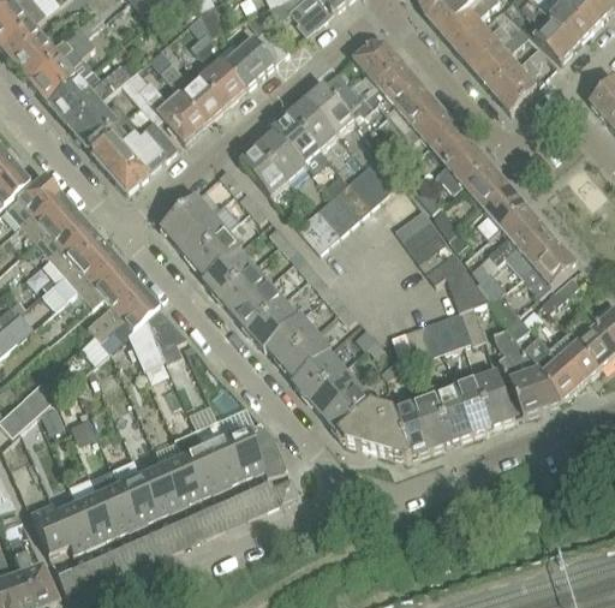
[(0,0),(0,15),(16,3),(13,0),(0,0)]
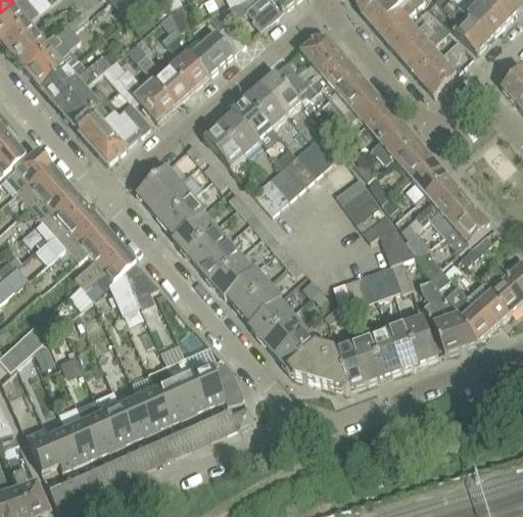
[(15,0),(13,2),(0,12),(0,38),(11,52),(37,30),(30,21),(52,2),(50,0),(37,0),(35,2),(33,0),(15,0)]
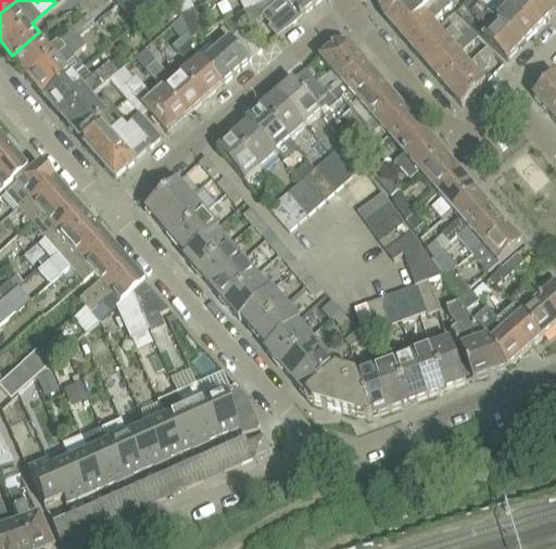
[(118,0),(117,1),(134,21),(156,0),(118,0)]
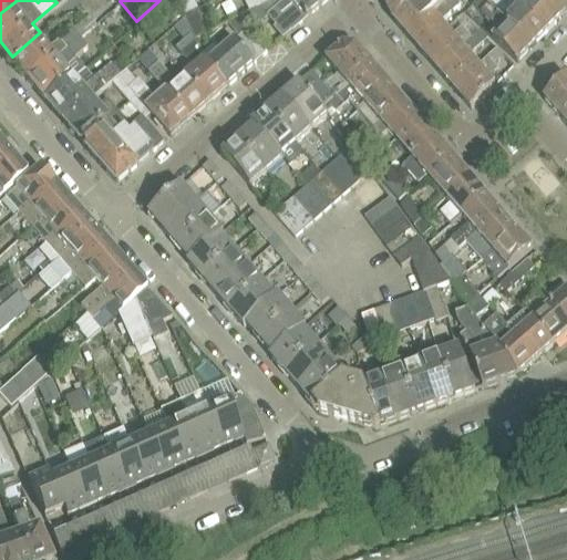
[(199,3),(197,0),(178,0),(184,11),(198,4),(199,3)]
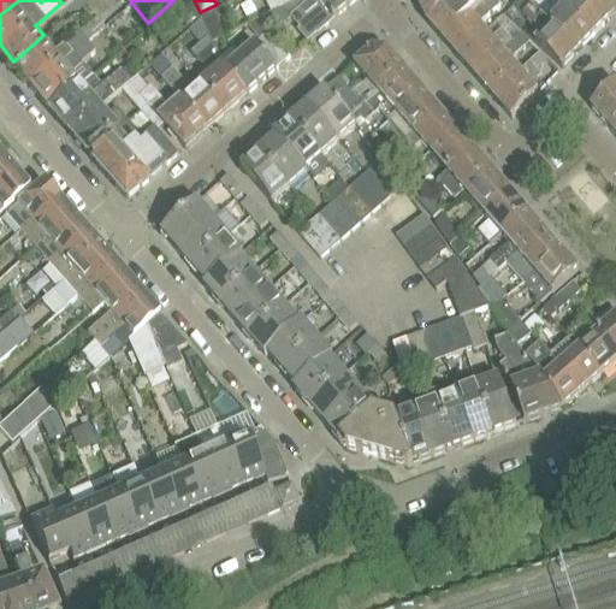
[(215,5),(200,12),(201,15),(209,31),(213,39),(229,31),(220,13),(234,7),(231,0),(225,0),(217,4),(215,5)]
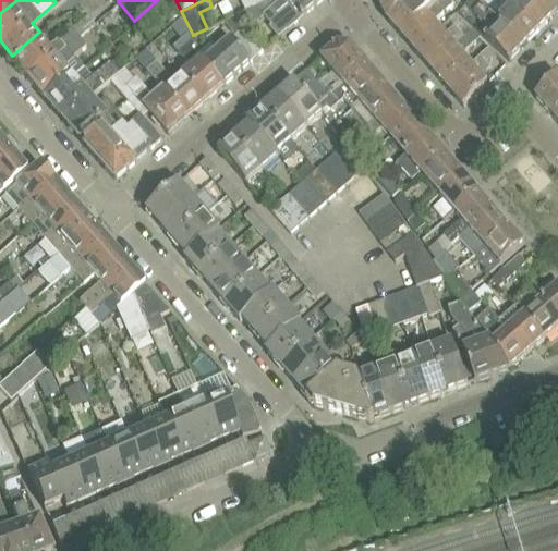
[(249,8),(235,13),(249,27),(269,9),(277,17),(279,20),(282,17),(289,25),(318,0),(263,0),(258,2),(249,8)]
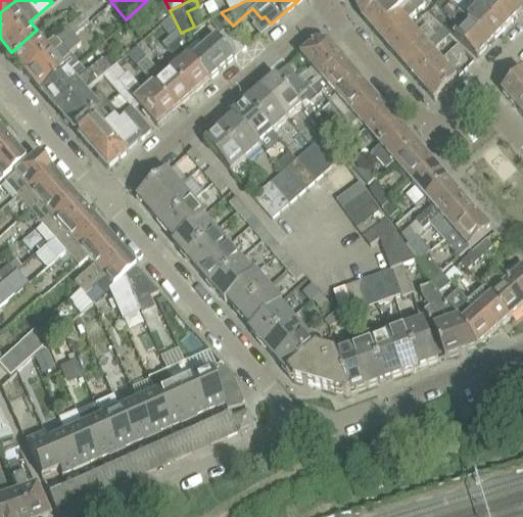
[(355,0),(364,15),(378,0),(355,0)]
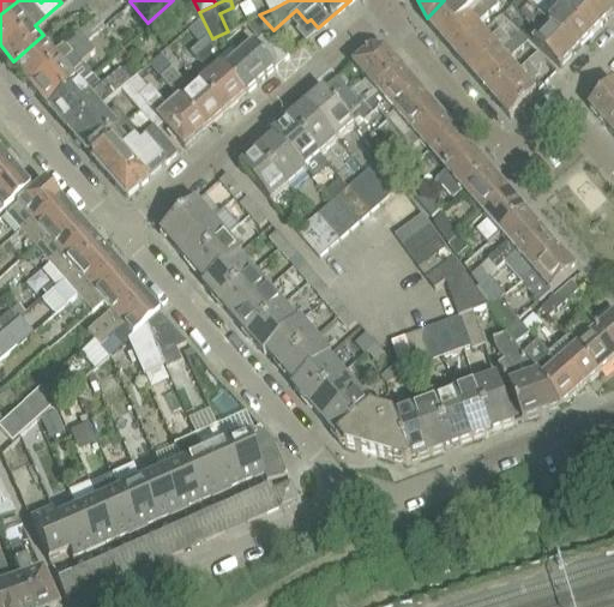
[(444,0),(427,18),(440,34),(480,0),(444,0)]
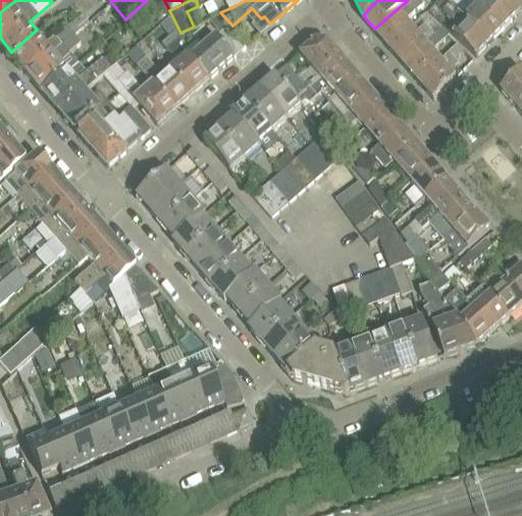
[(408,0),(374,29),(387,43),(411,22),(405,16),(423,1),(423,0),(408,0)]
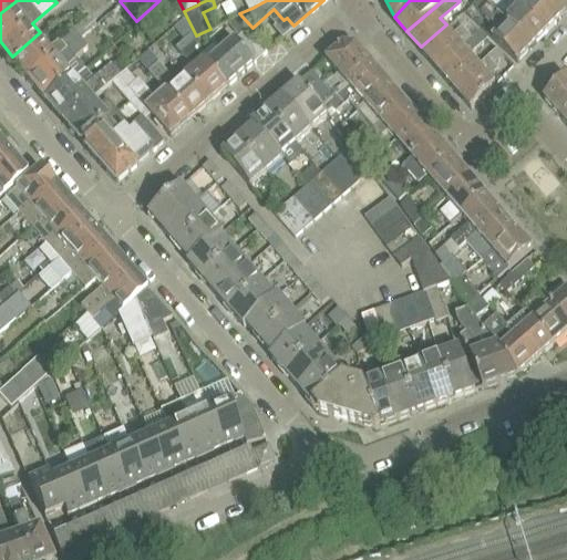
[(518,59),(533,43),(490,0),(472,0),(481,9),(501,28),(493,34),(518,59)]
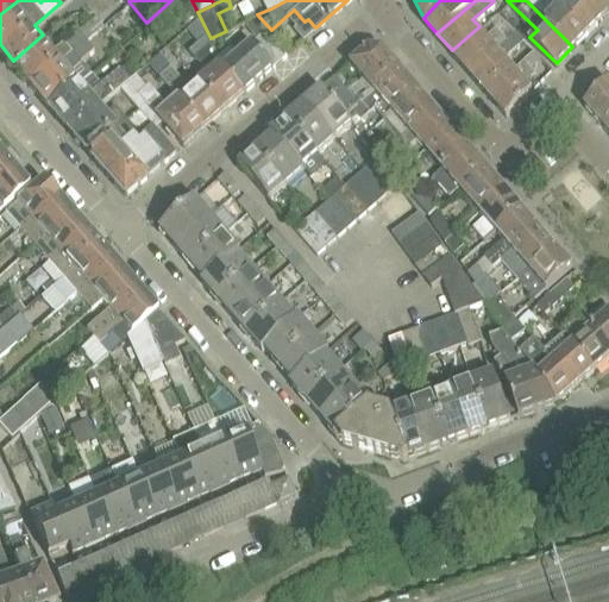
[(526,0),(572,46),(586,31),(556,0),(542,0),(526,0)]
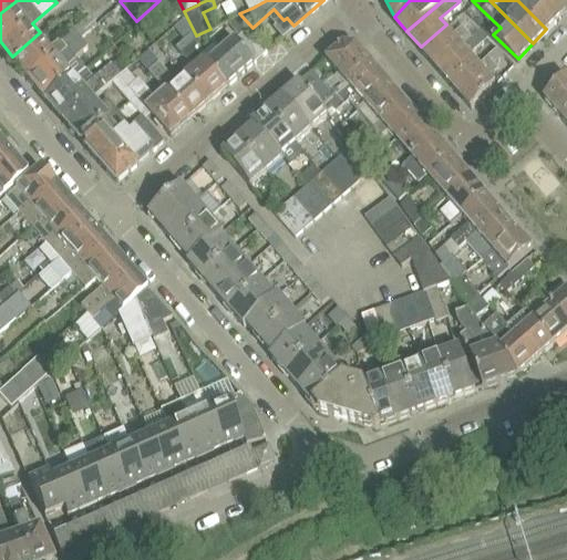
[(517,0),(546,29),(560,14),(545,0),(517,0)]
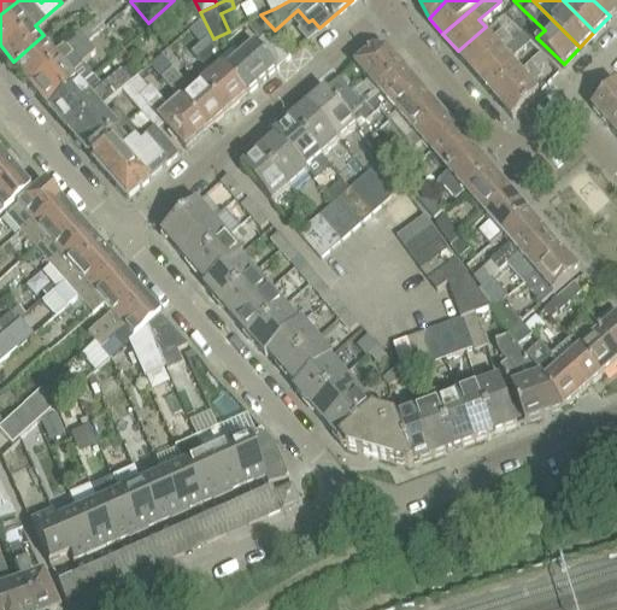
[(593,0),(610,16),(616,7),(616,0),(593,0)]
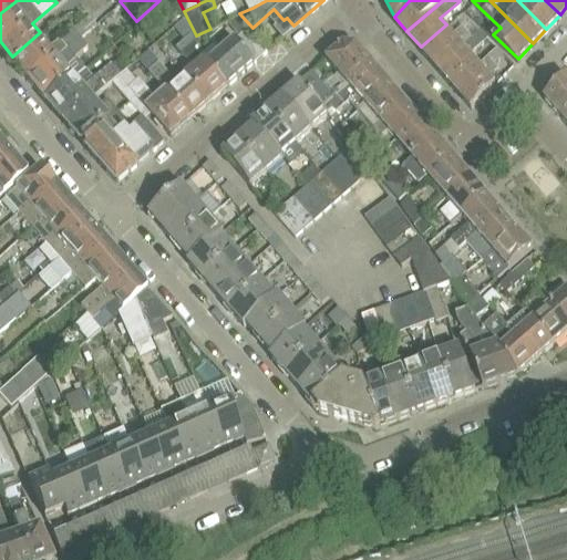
[(40,32),(12,56),(13,58),(24,70),(30,78),(82,32),(99,19),(91,9),(50,43),(40,32)]
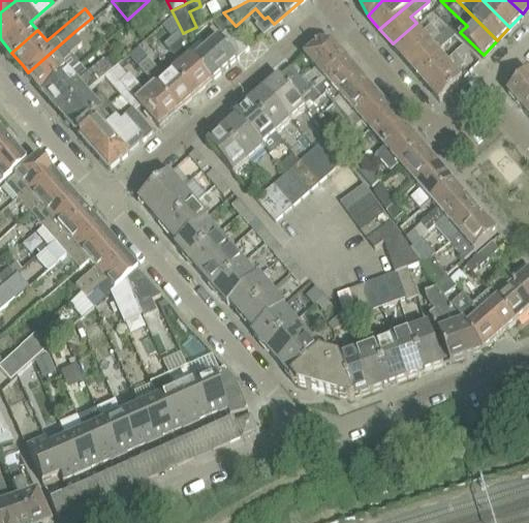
[(393,43),(407,61),(447,25),(432,9),(426,14),(431,22),(423,29),(416,23),(393,43)]
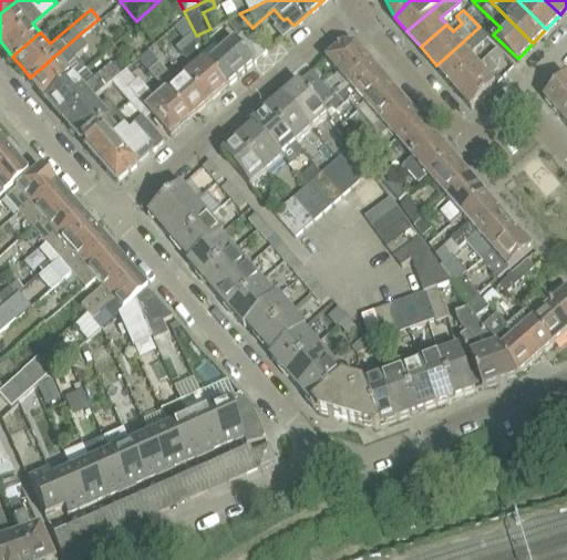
[(216,41),(202,53),(227,84),(268,48),(267,47),(264,50),(247,27),(239,33),(222,48),(216,41)]
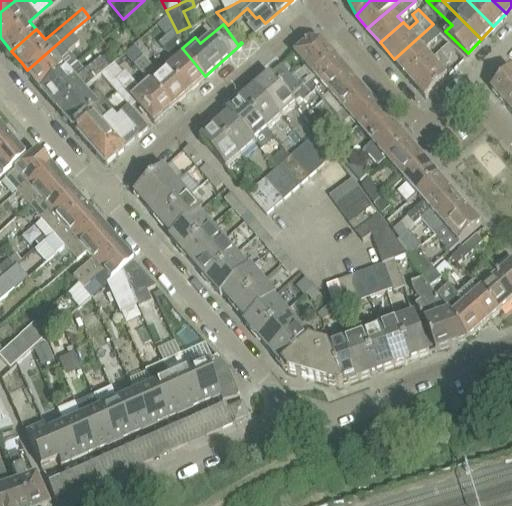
[(394,59),(409,76),(432,55),(427,49),(435,42),(432,38),(440,31),(433,24),(394,59)]
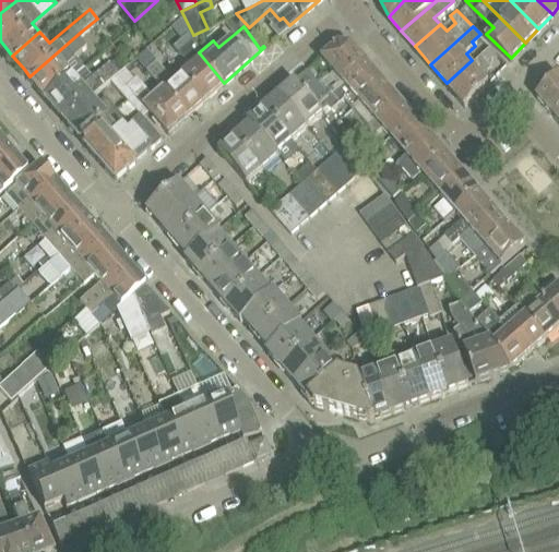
[(191,63),(182,71),(206,97),(224,83),(199,52),(192,46),(197,43),(193,35),(190,28),(174,43),(191,63)]
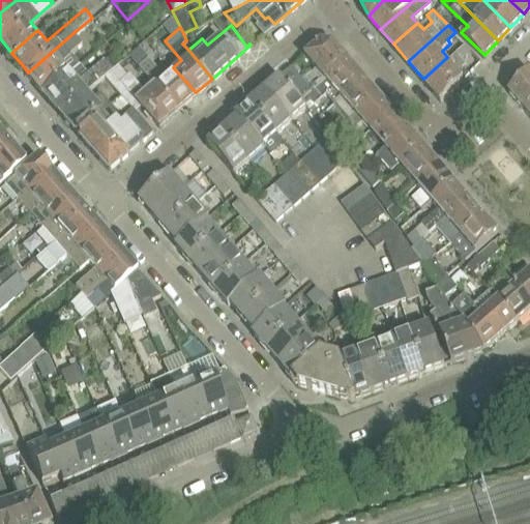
[(77,30),(28,73),(45,91),(81,60),(72,51),(85,39),(77,30)]
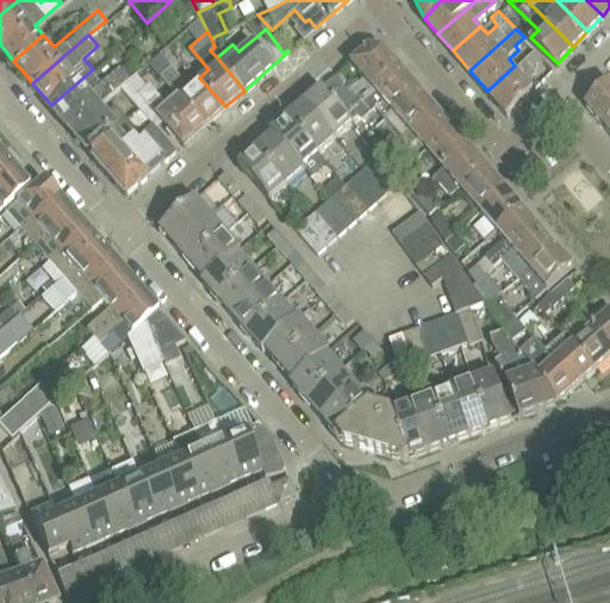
[(327,81),(322,85),(347,113),(403,66),(385,45),(386,45),(384,44),(369,43),(368,44),(369,44),(352,60),(363,74),(349,86),(336,73),(325,81),(327,81)]
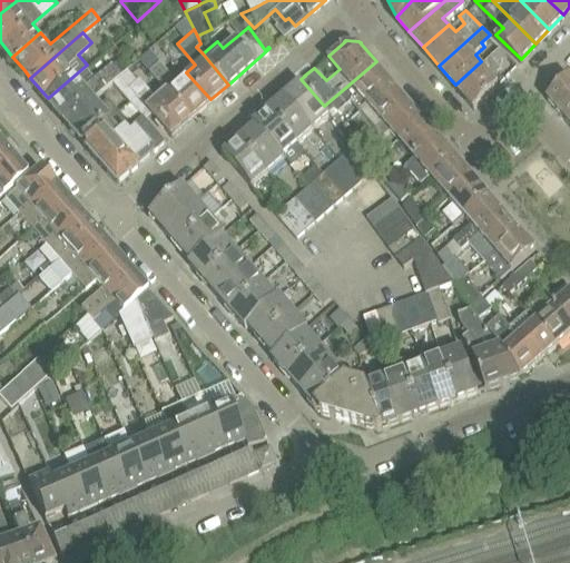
[(481,61),(455,85),(474,106),(498,81),(491,73),(501,65),(495,59),(505,50),(500,45),(481,61)]
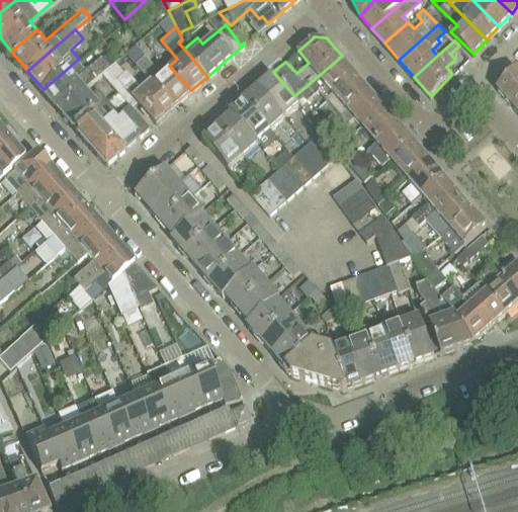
[(136,43),(126,52),(153,80),(175,105),(191,90),(169,66),(162,72),(136,43)]
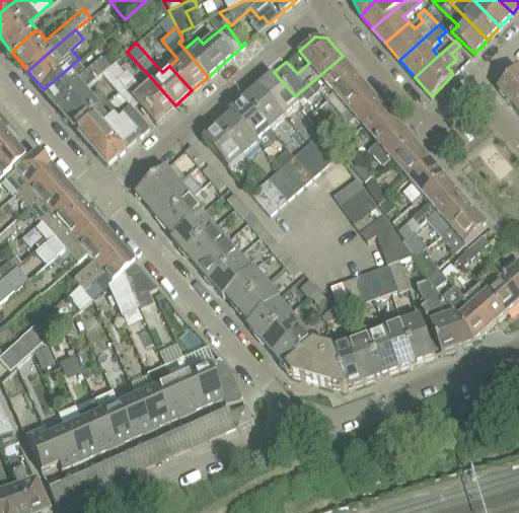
[(44,89),(60,108),(85,87),(110,65),(122,56),(113,46),(102,55),(87,68),(79,59),(44,89)]
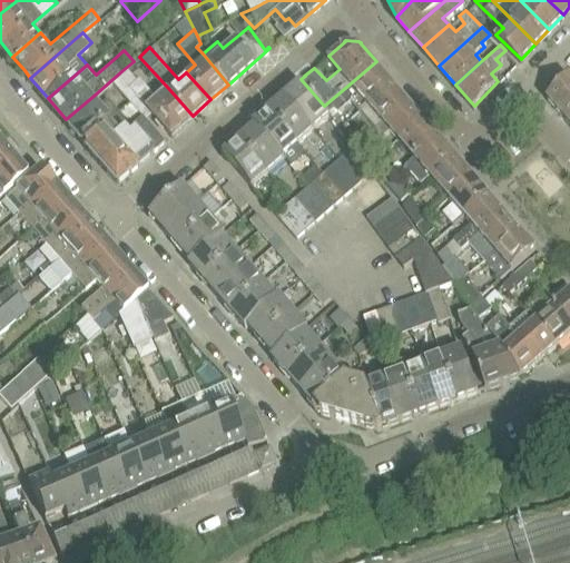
[(376,61),(324,106),(330,111),(331,114),(350,97),(360,107),(392,79),(376,61)]
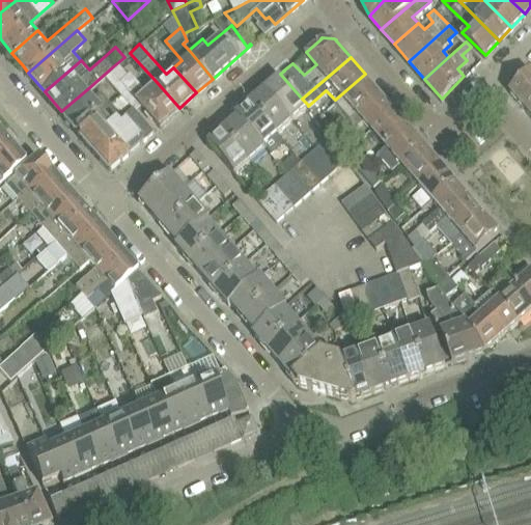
[(530,66),(509,88),(522,103),(530,94),(530,66)]
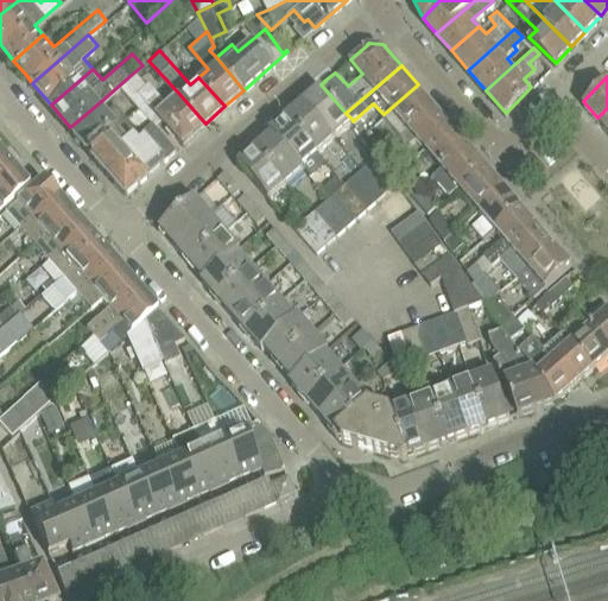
[(147,83),(132,96),(153,121),(154,122),(162,116),(184,141),(206,124),(179,94),(169,103),(150,81),(147,83)]
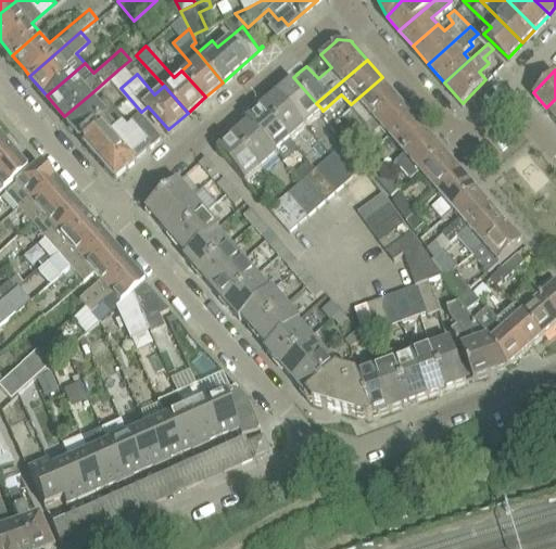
[(321,109),(316,103),(293,77),(293,78),(295,80),(290,85),(288,83),(278,91),(285,99),(305,123),(321,109)]
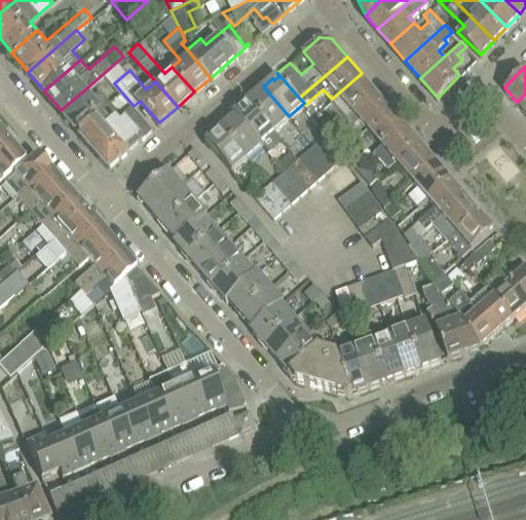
[(332,99),(346,116),(376,89),(362,73),(332,99)]
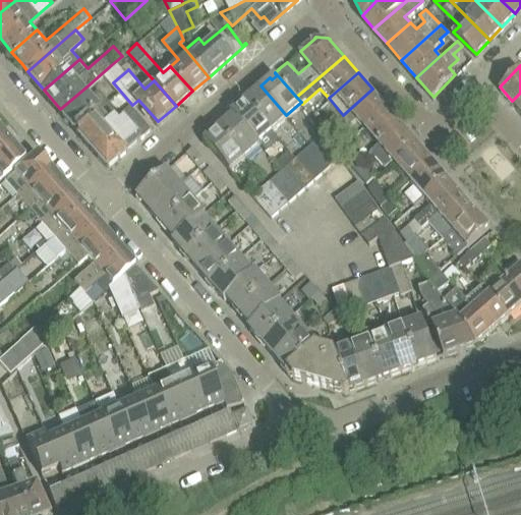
[(286,115),(267,93),(261,86),(246,98),(272,127),(286,115)]
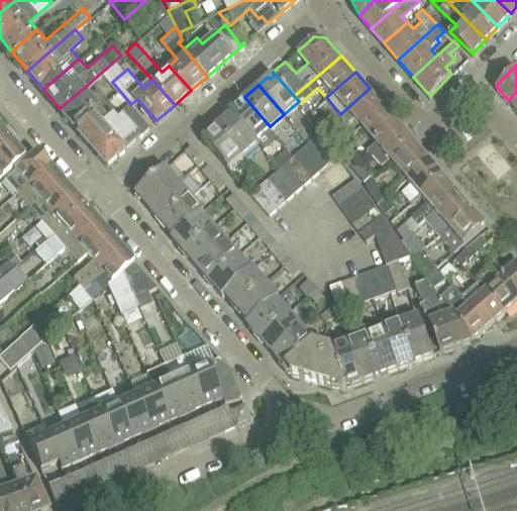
[(98,88),(91,94),(85,87),(60,108),(76,126),(107,99),(98,88)]
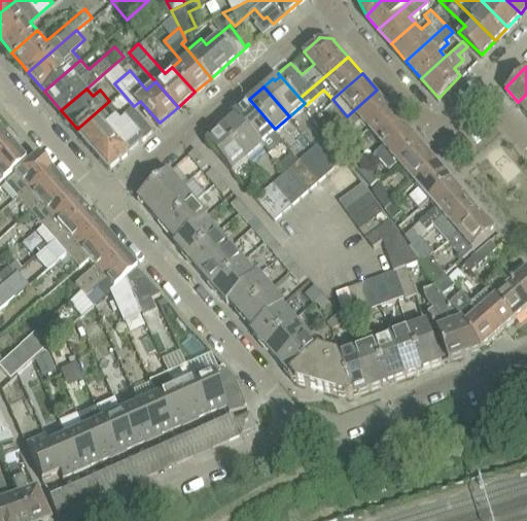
[(367,127),(391,107),(377,90),(347,116),(354,124),(359,119),(367,128),(369,127),(367,127)]
